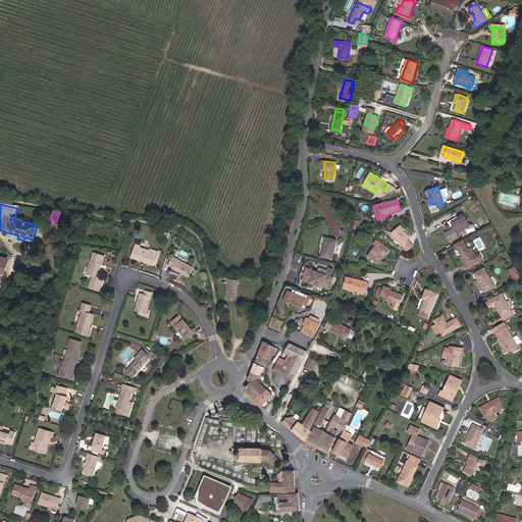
[(449,228),(452,226),(449,221),(456,218),(457,219),(465,215),(463,212),(445,221),(449,228)]
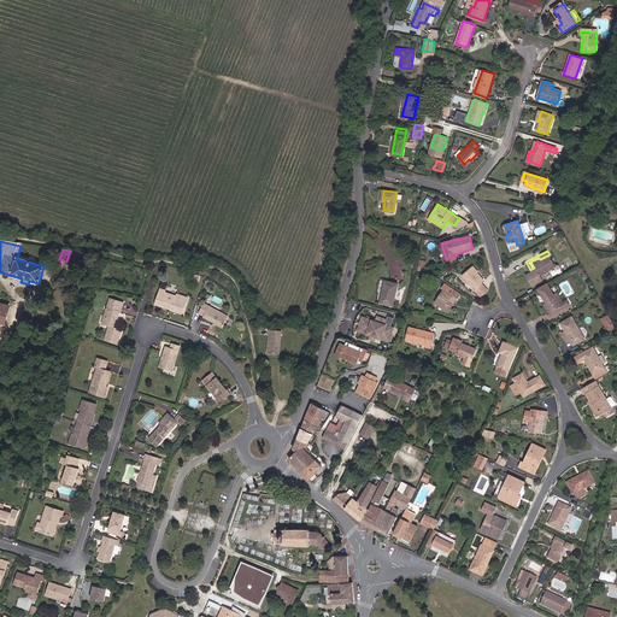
[(530,262),(534,268),(538,275),(557,265),(550,253),(550,254),(540,259),(539,258),(530,262)]
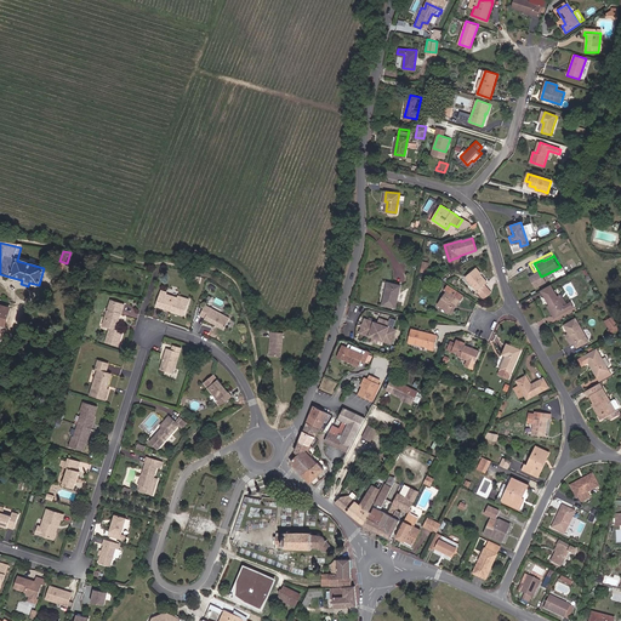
[(480,273),(476,267),(465,274),(480,298),(489,292),(482,283),(484,281),(478,274),(480,273)]
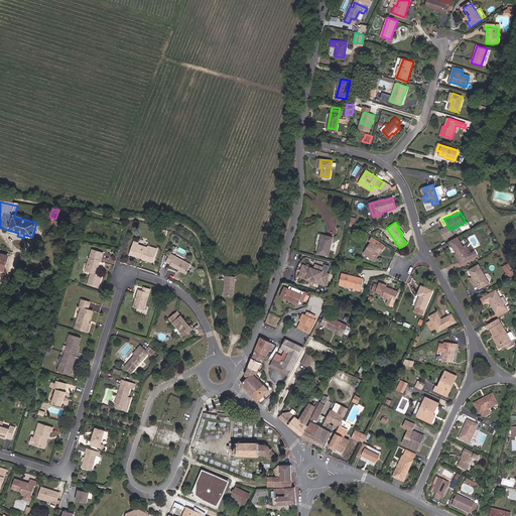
[(334,235),(323,233),(318,252),(329,254),(334,235)]
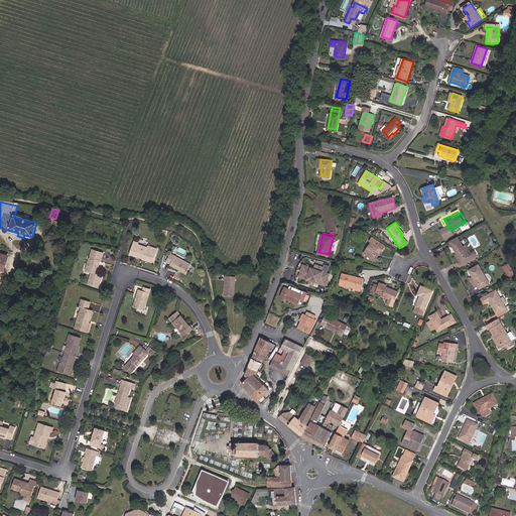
[(370,239),(371,240),(364,251),(373,257),(376,253),(374,251),(376,248),(380,251),(385,244),(372,235),(370,239)]
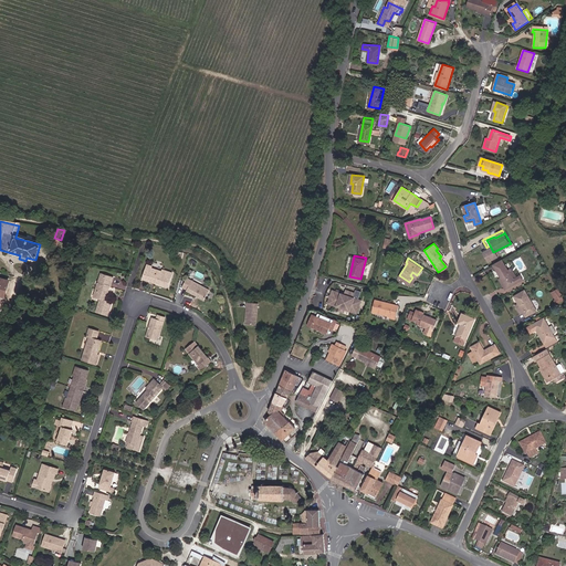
[(519,275),(514,279),(512,280),(506,270),(500,259),(491,264),(499,279),(505,289),(522,280),(519,275)]
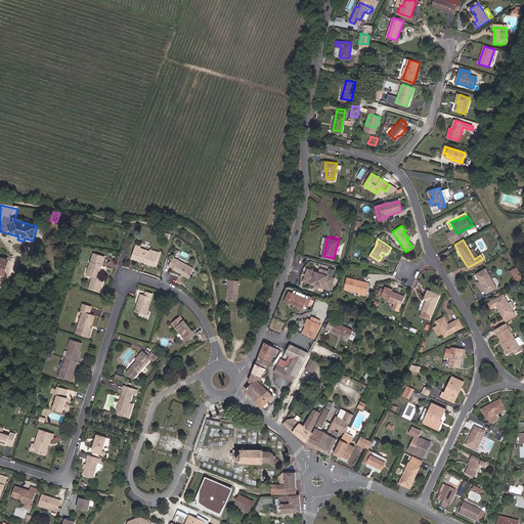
[(136,246),(134,253),(138,254),(136,260),(141,262),(142,260),(145,261),(144,263),(156,266),(159,253),(136,246)]
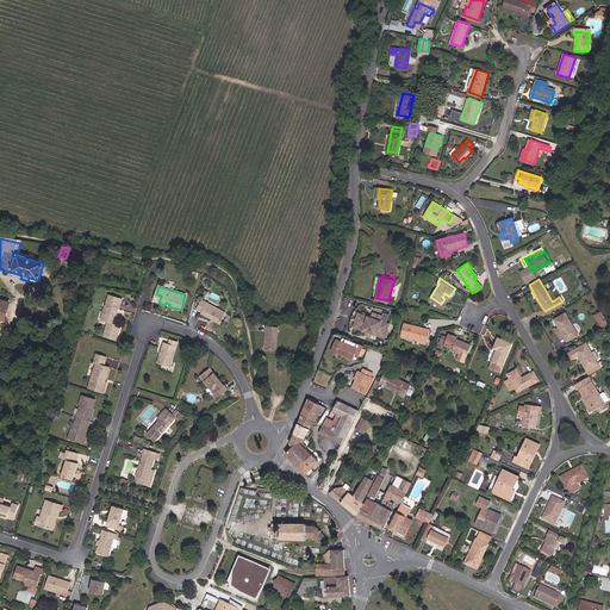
[(120,309),(123,300),(111,297),(107,307),(109,310),(107,316),(110,322),(111,322),(111,324),(110,325),(106,335),(117,338),(120,328),(116,325),(114,323),(116,322),(114,319),(114,316),(117,315),(119,309),(120,309)]
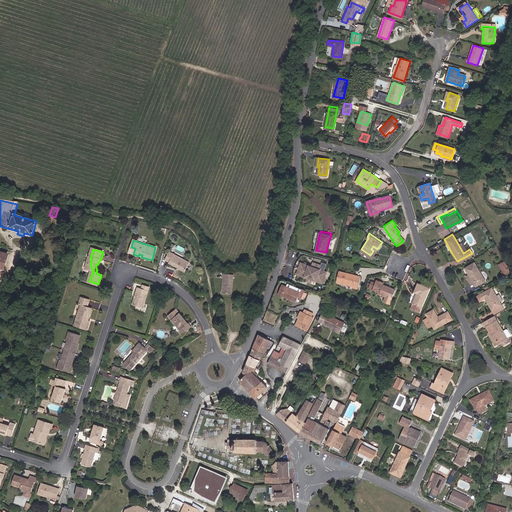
[(172,256),(168,263),(184,272),(188,263),(172,256)]
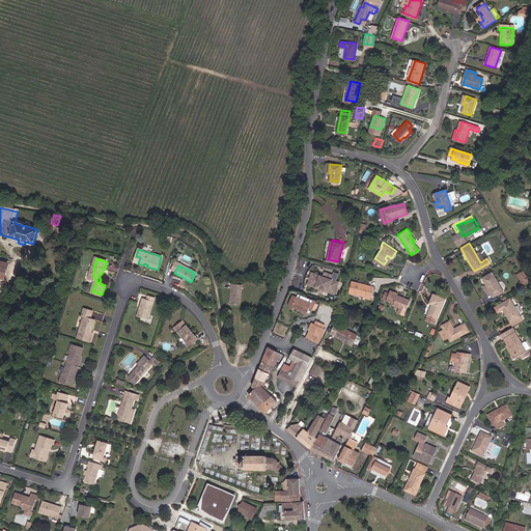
[(525,271),(520,274),(525,281),(529,278),(525,271)]
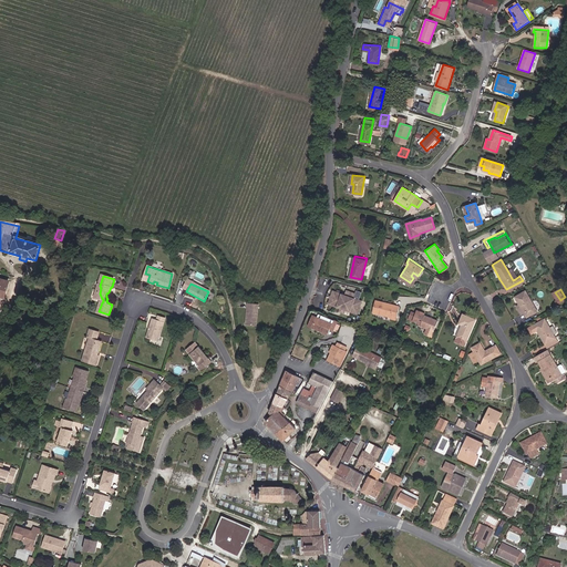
[(344,295),(332,290),(328,303),(344,309),(357,313),(361,300),(349,296),(344,295)]
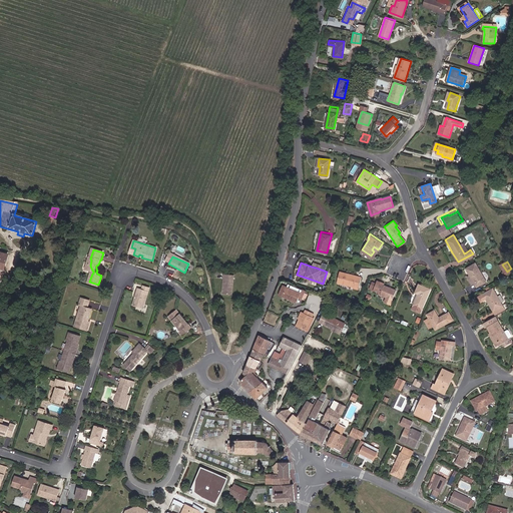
[(485,281),(475,263),(465,269),(469,275),(466,277),(471,285),(474,283),(476,287),(485,281)]
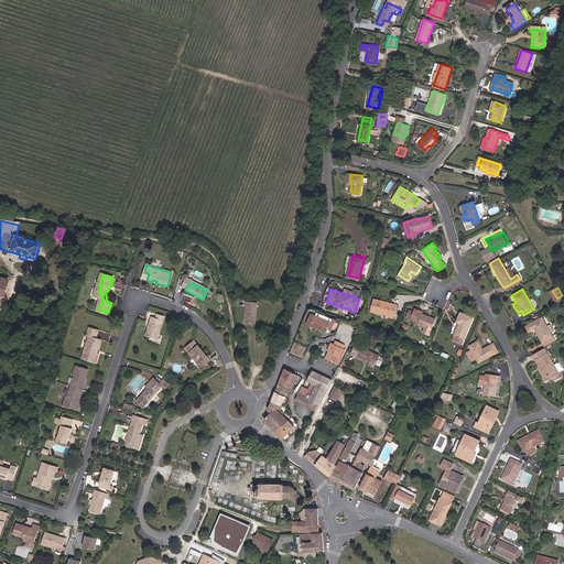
[(379,301),(380,297),(375,296),(371,308),(389,313),(389,315),(394,316),(399,303),(392,301),(391,304),(379,301)]
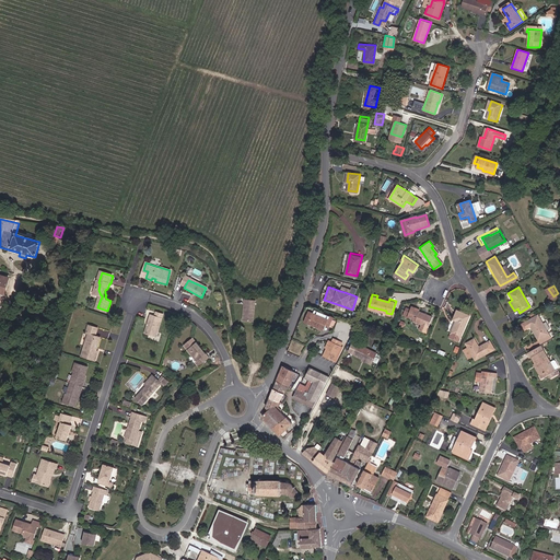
[(252,323),(253,302),(243,301),(242,322),(252,323)]
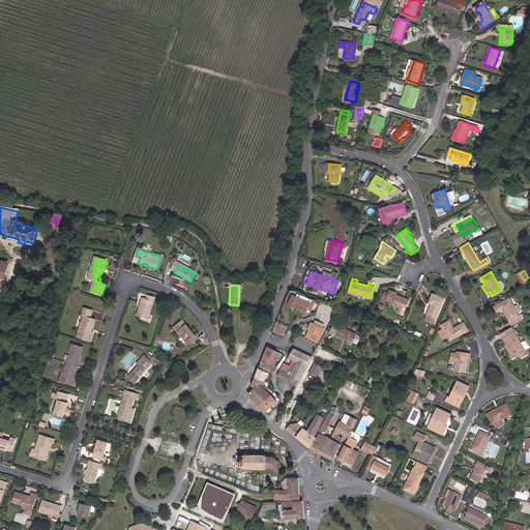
[(409,299),(391,292),(392,290),(389,289),(388,292),(384,290),(382,297),(393,301),(392,303),(403,306),(402,311),(404,312),(409,299)]
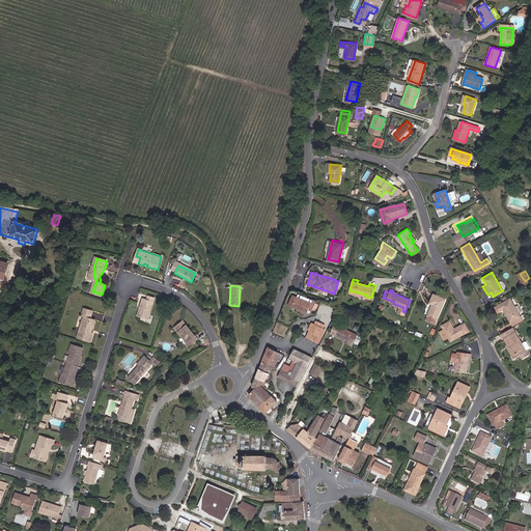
[(292,292),(291,296),(309,304),(311,301),(292,292)]
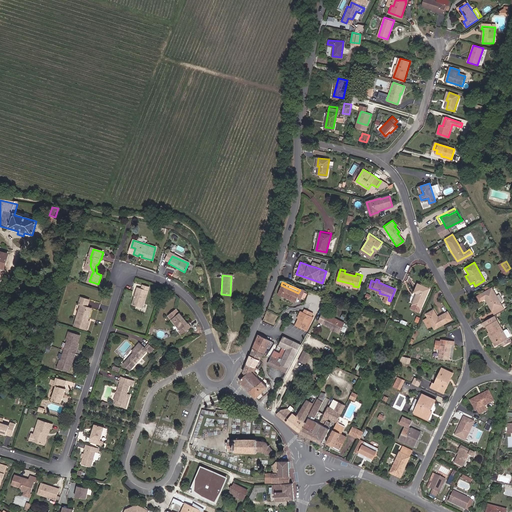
[(429,288),(418,283),(414,291),(417,293),(413,304),(421,307),(429,288)]
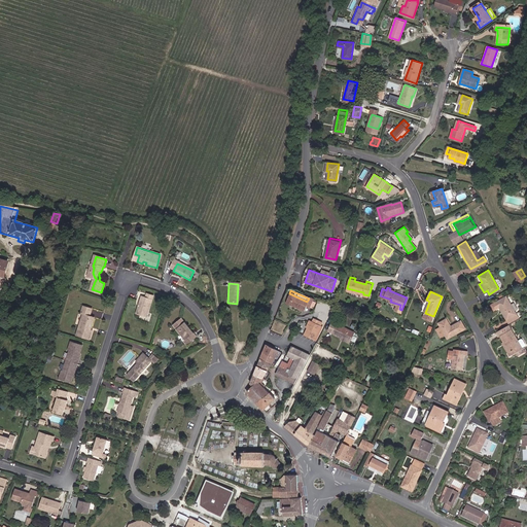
[(147,316),(148,312),(153,295),(146,293),(145,297),(141,296),(137,313),(140,314),(147,316)]
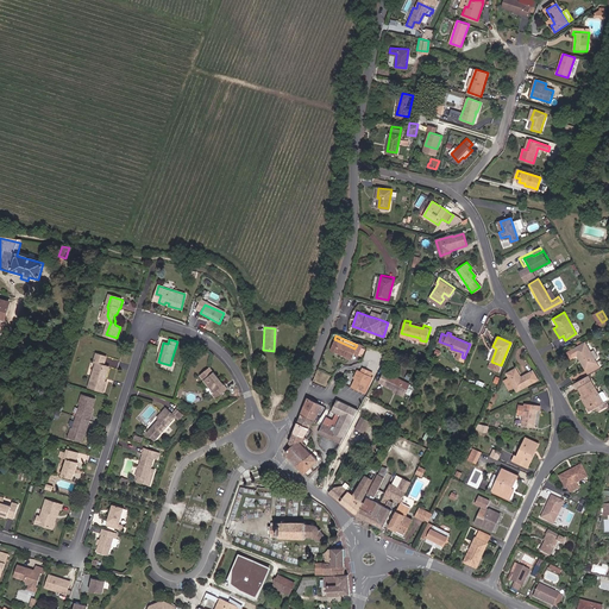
[(328,350),(350,359),(353,353),(358,356),(362,347),(357,345),(355,349),(338,341),(337,344),(333,341),(328,350)]
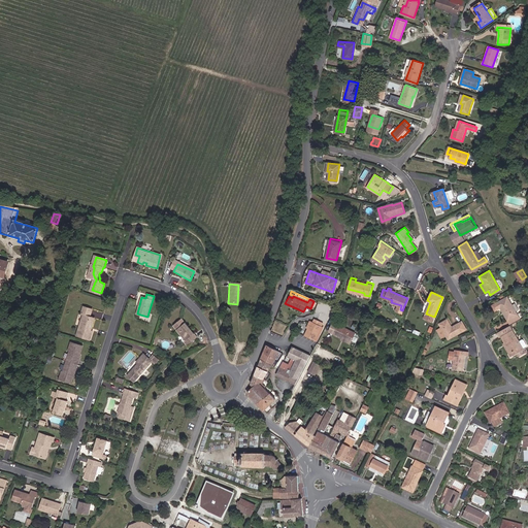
[(512,305),(506,296),(491,305),(494,309),(499,306),(508,323),(519,318),(512,305)]
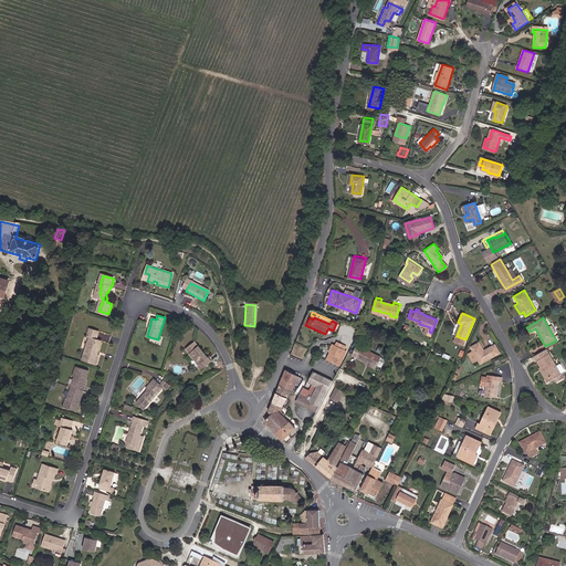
[(95,354),(100,341),(96,339),(98,332),(91,328),(88,337),(91,338),(84,359),(97,363),(100,355),(98,355),(95,354)]
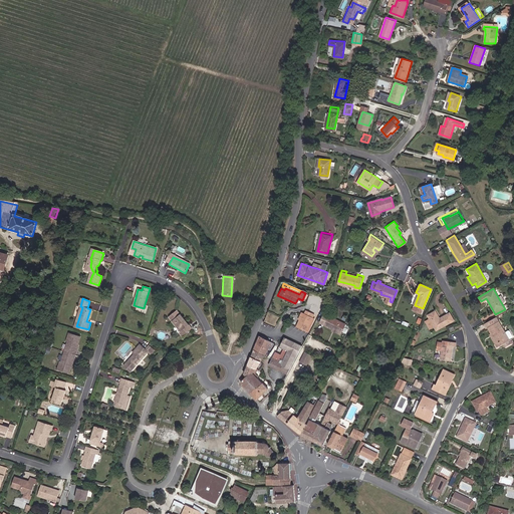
[(184,321),(186,320),(177,310),(169,317),(181,331),(179,332),(182,336),(192,327),(188,322),(186,324),(184,321)]
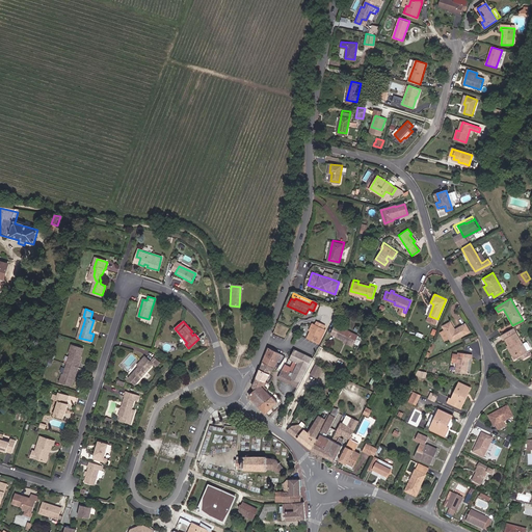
[(452,321),(444,326),(453,342),(472,331),(468,323),(456,329),(452,321)]
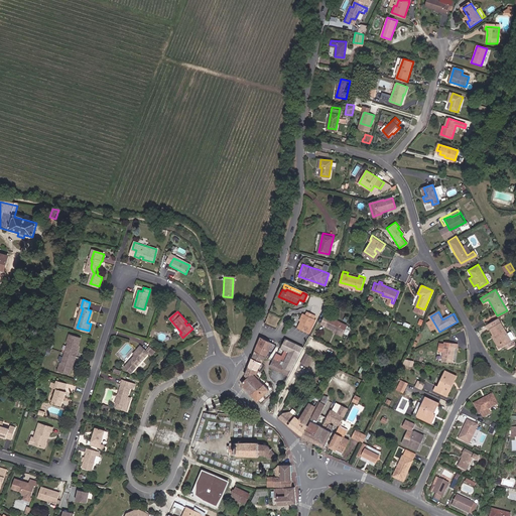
[(305,317),(302,316),(299,324),(296,331),(306,335),(314,316),(308,313),(307,313),(305,317)]
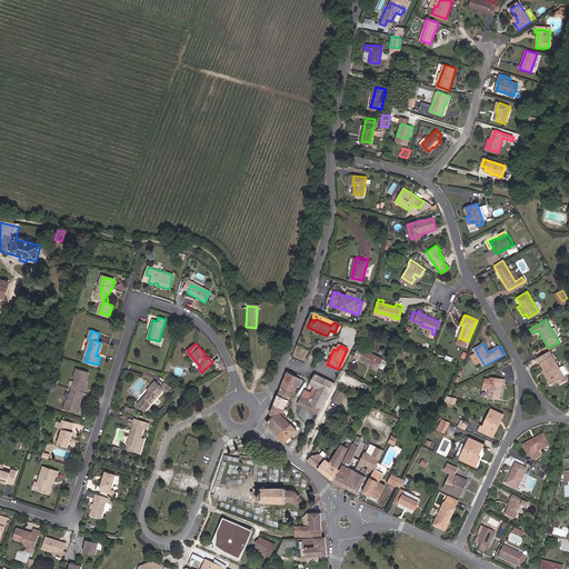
[(360,347),(356,357),(377,368),(382,358),(360,347)]
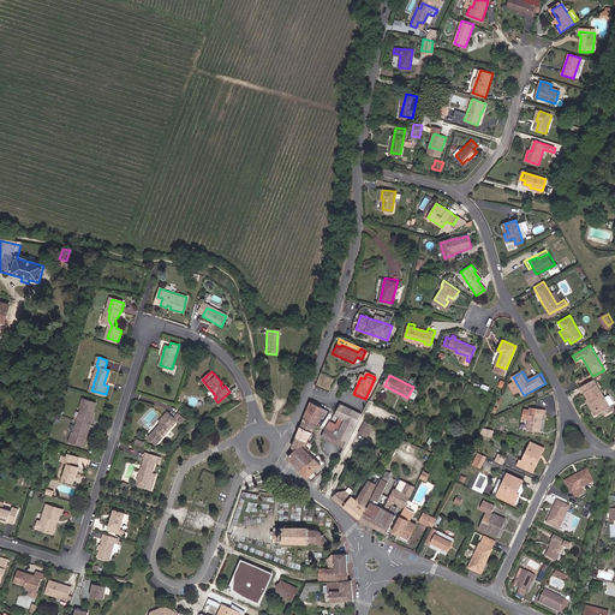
[(592,380),(579,387),(583,394),(584,393),(587,400),(593,410),(590,412),(593,416),(599,412),(608,407),(608,406),(603,398),(592,380)]
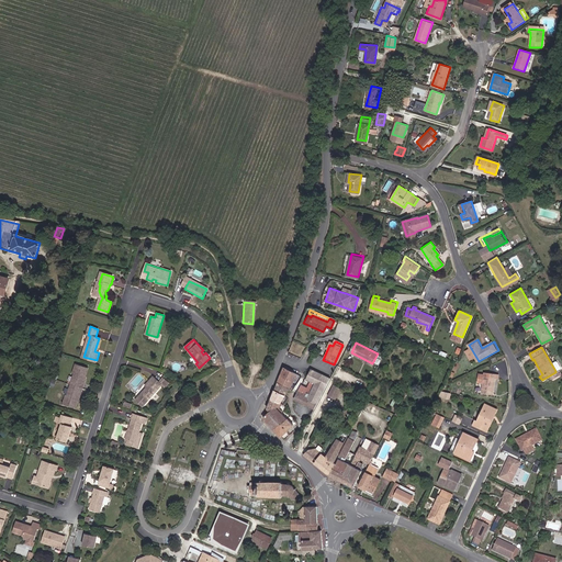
[(82,395),(87,382),(85,381),(88,369),(78,366),(76,373),(76,374),(69,396),(68,396),(66,404),(77,407),(80,397),(80,394),(82,395)]
